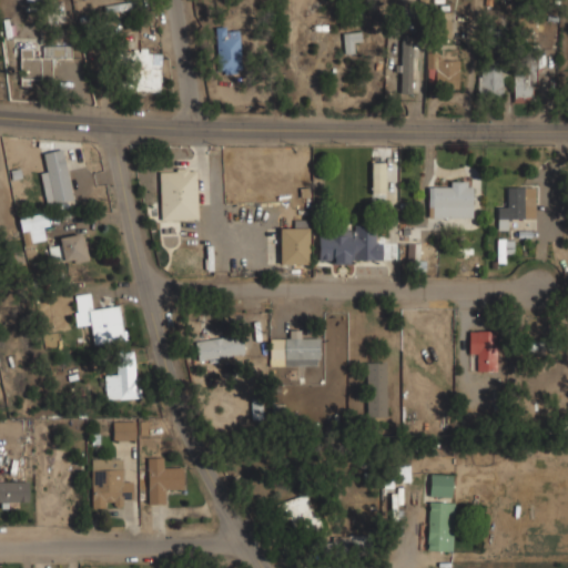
[(428,14),(433,33),(450,30),(447,10),(428,14)]
